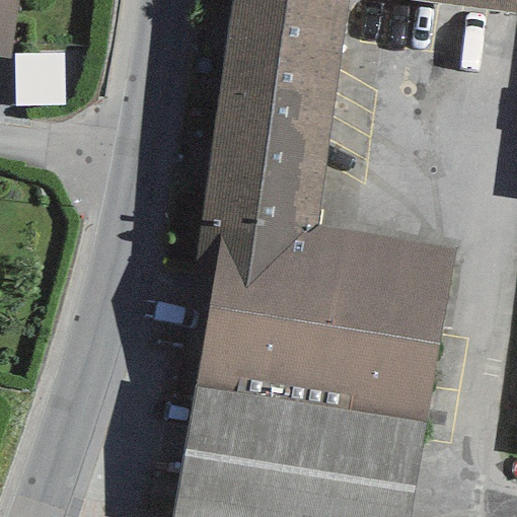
[(0,0),(0,55),(11,57),(18,0),(0,0)]
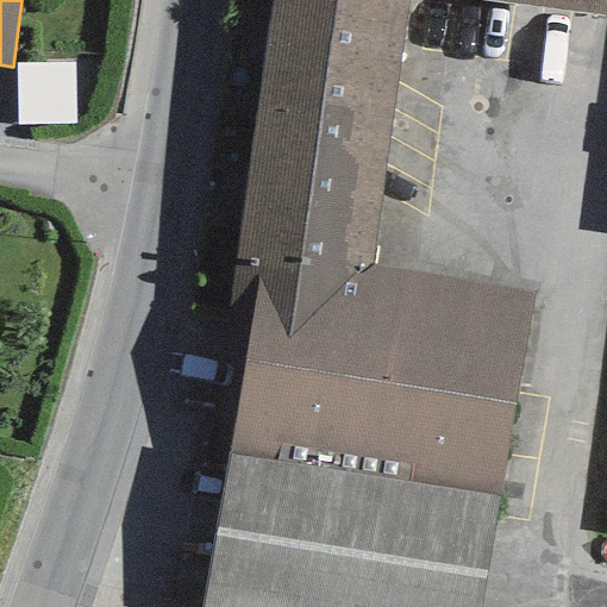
[(273,0),(239,244),(373,262),(407,0),(273,0)]
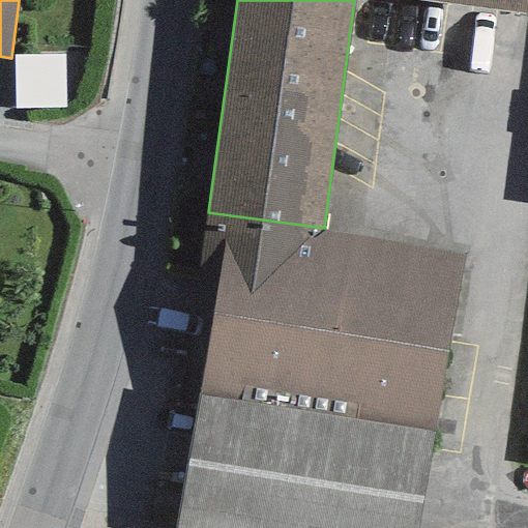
[(432,0),(527,11),(527,0),(432,0)]
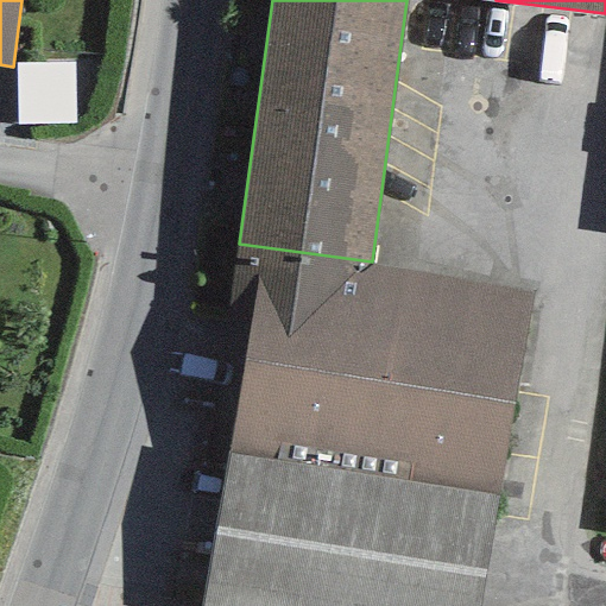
[(76,61),(18,61),(18,124),(77,122),(76,61)]
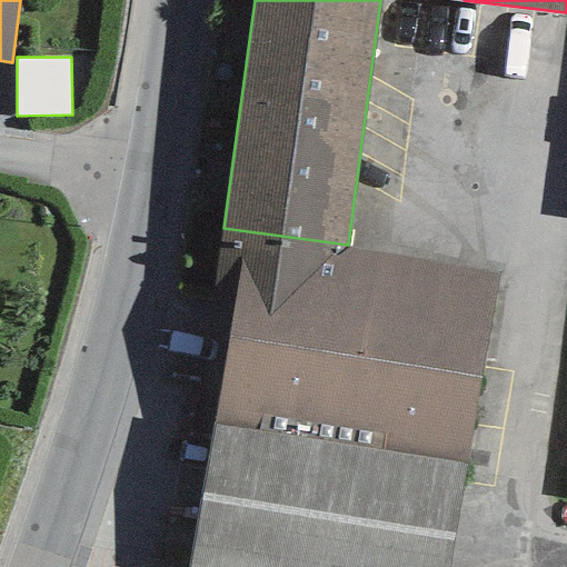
[(501,272),(348,245),(224,228),(215,287),(238,291),(216,421),(468,464),(501,272)]
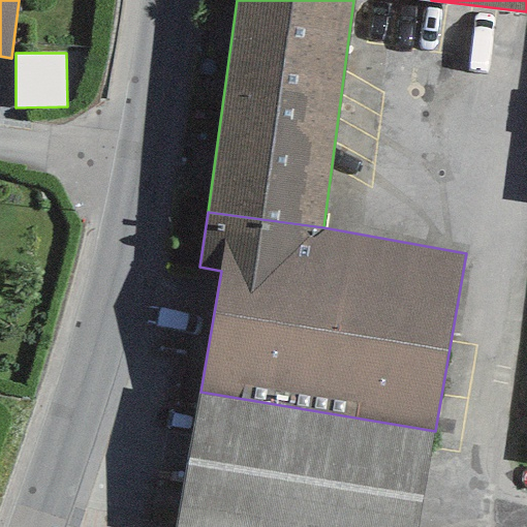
[(417,526),(435,431),(200,392),(175,526),(417,526)]
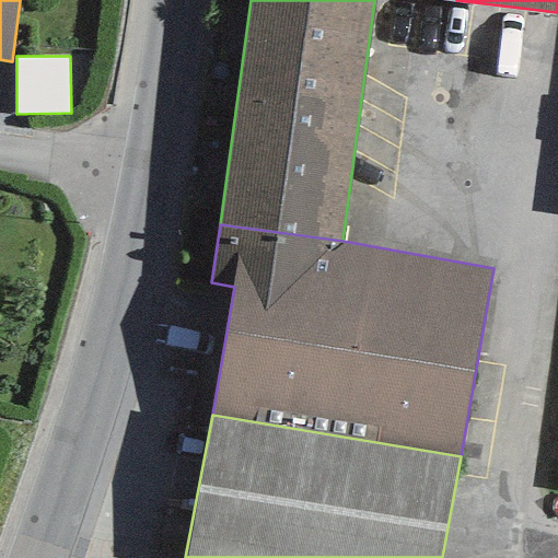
All buildings are outlined.
